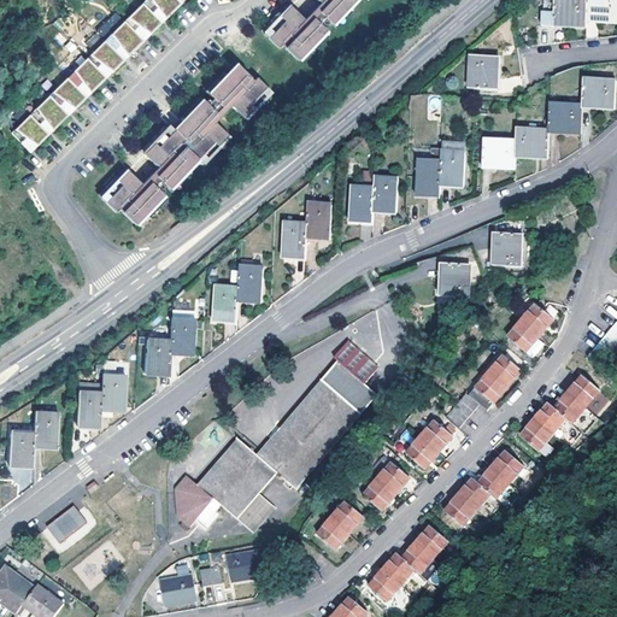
[(145,0),(11,133),(30,153),(42,140),(62,121),(77,106),(99,84),(117,66),(134,50),(156,28),(174,11),(183,0),(145,0)]
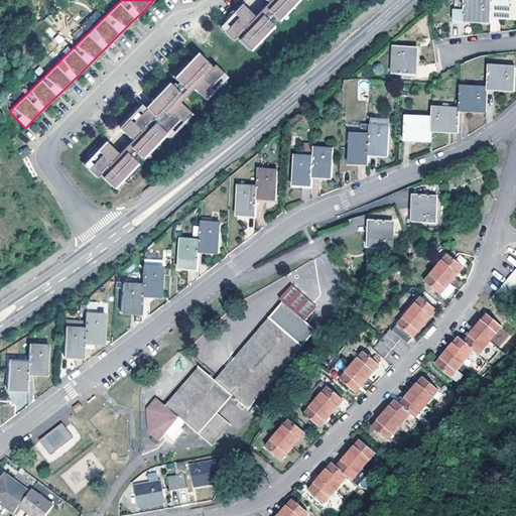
[(264,0),(268,3),(261,10),(254,17),(242,5),(220,28),(232,40),(235,37),(249,50),(272,25),(268,22),(273,17),(277,20),(295,0),(264,0)]
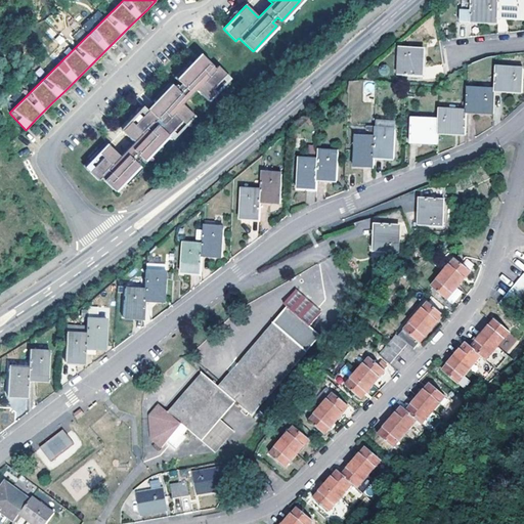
[(460,23),(498,24),(498,17),(498,0),(489,0),(470,0),(471,4),(462,4),(462,12),(460,12),(460,23)]
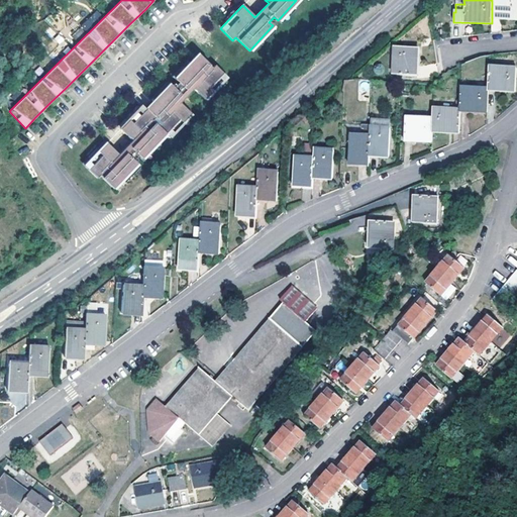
[(516,0),(492,0),(492,17),(516,18),(516,0)]
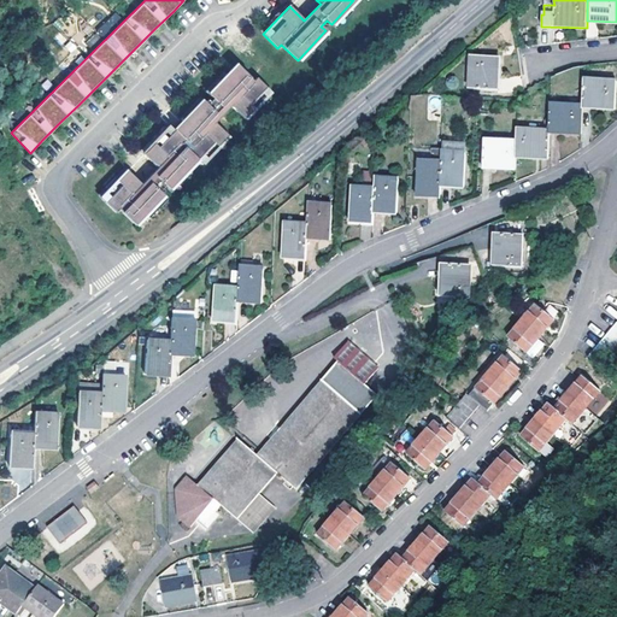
[(498,58),(470,57),(469,89),(497,92),(498,58)]
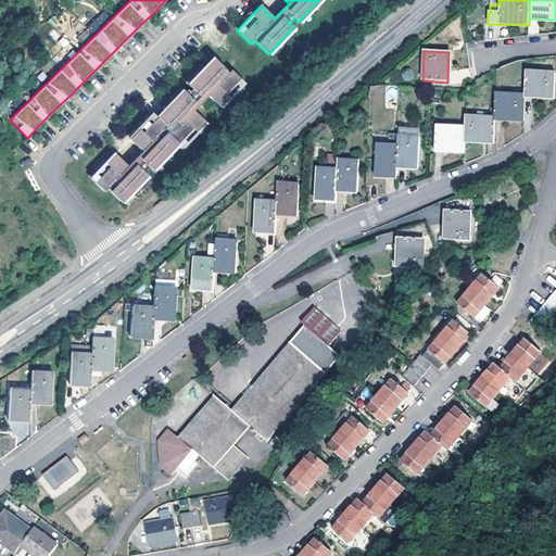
[(228,73),(213,59),(187,85),(191,88),(186,95),(182,90),(165,108),(156,117),(153,113),(128,139),(142,151),(135,159),(128,166),(114,153),(91,179),(104,191),(106,188),(122,203),(147,176),(143,173),(148,166),(152,171),(178,143),(181,147),(205,122),(192,110),(206,95),(219,106),(243,83),(230,70),(228,73)]
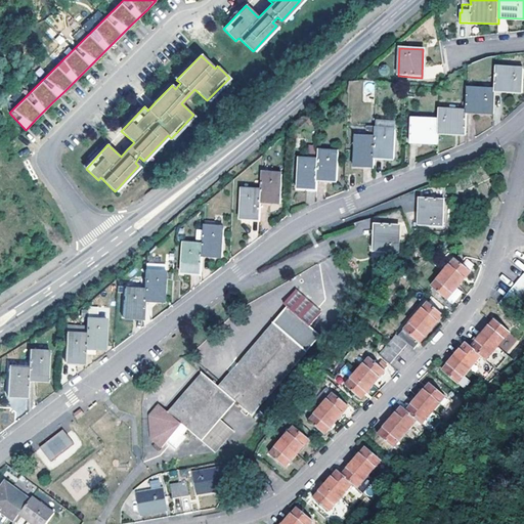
[(495,69),(494,91),(522,93),(523,70),(495,69)]
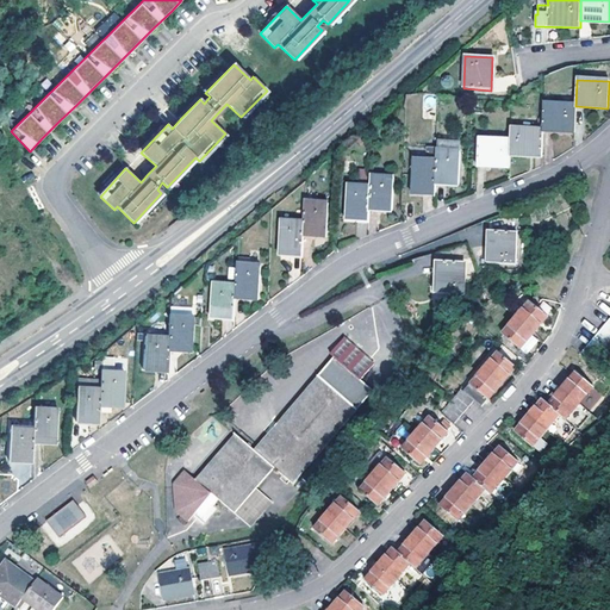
[(576,106),(543,104),(543,131),(574,134),(576,106)]
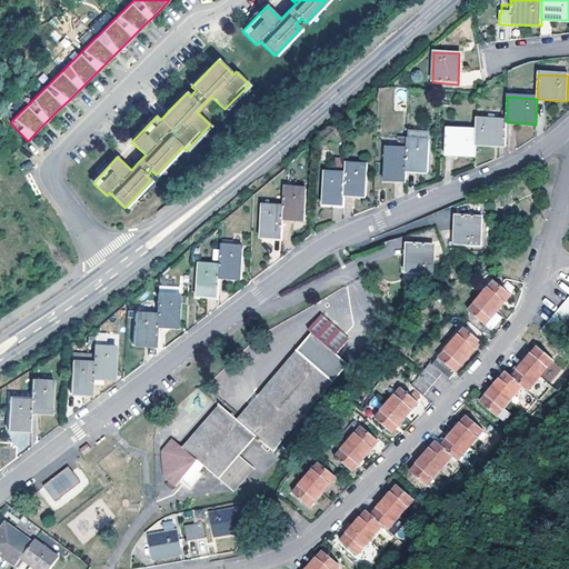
[(476,131),(476,146),(506,148),(507,122),(477,120),(476,131)]
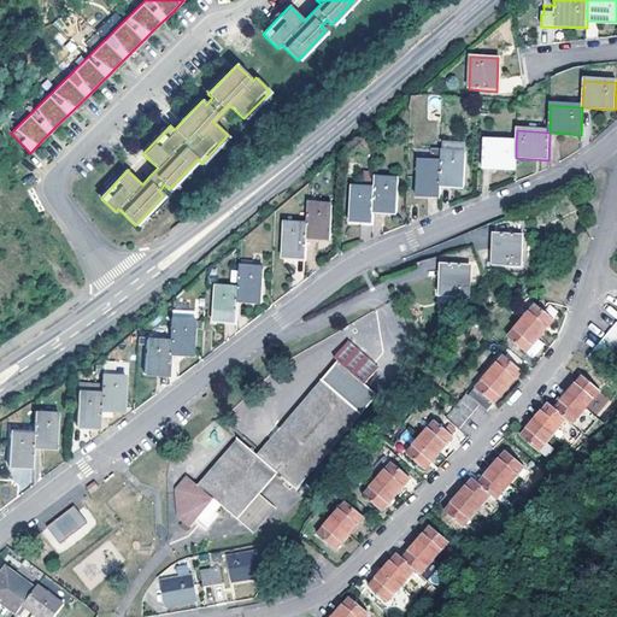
[(482,169),(516,170),(516,158),(516,142),(485,141),(482,169)]
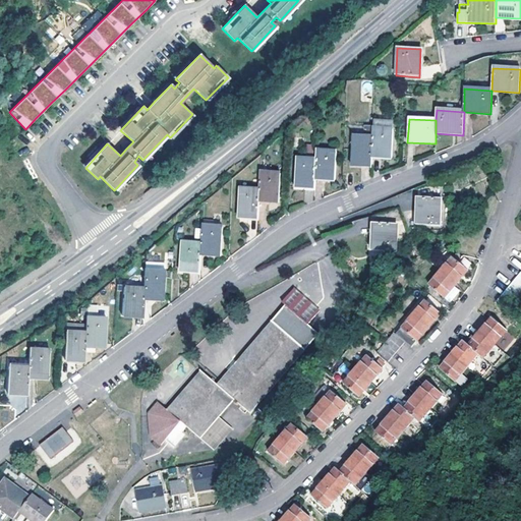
[(372,138),(371,157),(391,159),(393,130),(372,129),(372,138)]
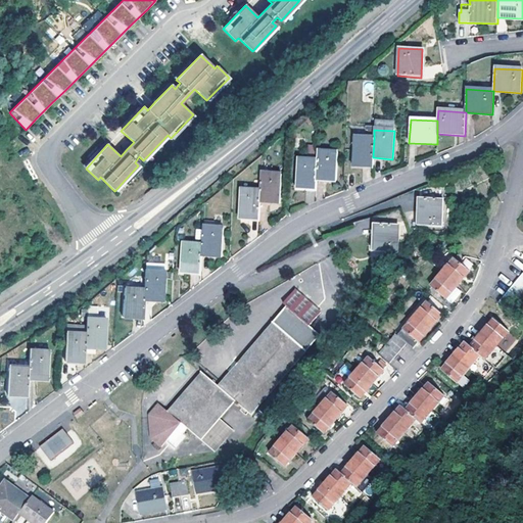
[(352,165),(372,167),(373,157),(374,139),(354,137),(352,165)]
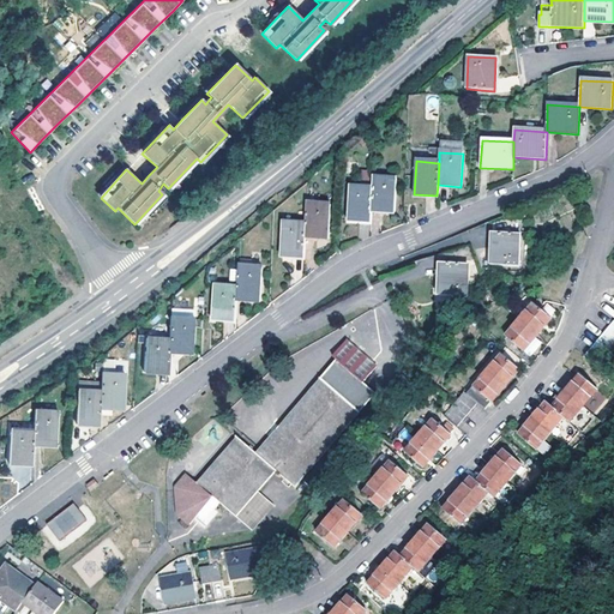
[(372,190),(371,211),(395,212),(396,180),(372,178),(372,190)]
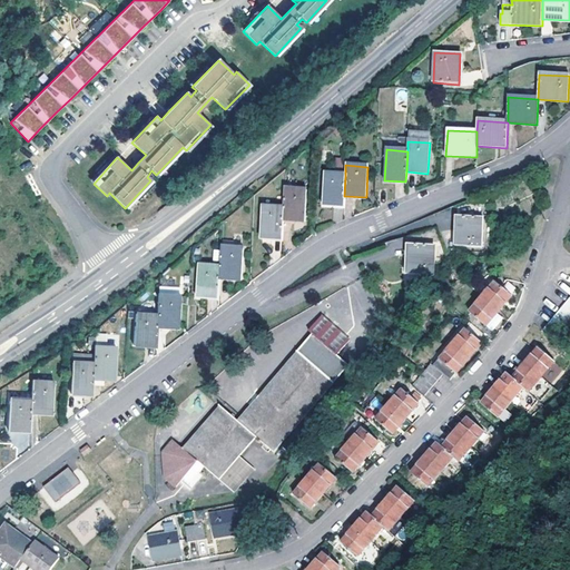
[(323,205),(344,206),(344,196),(345,176),(324,175),(323,205)]
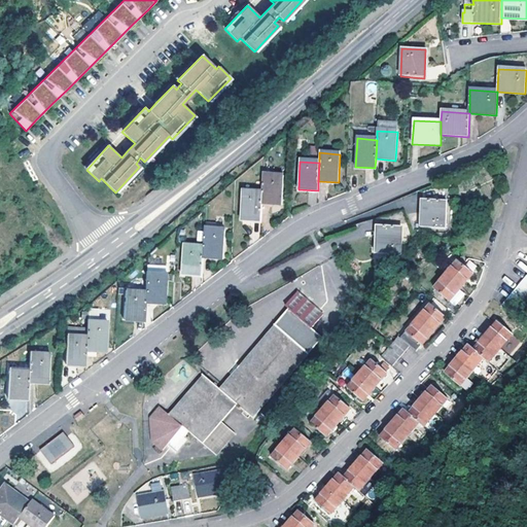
[(488,169),(460,183),(468,201),(497,186),(488,169)]
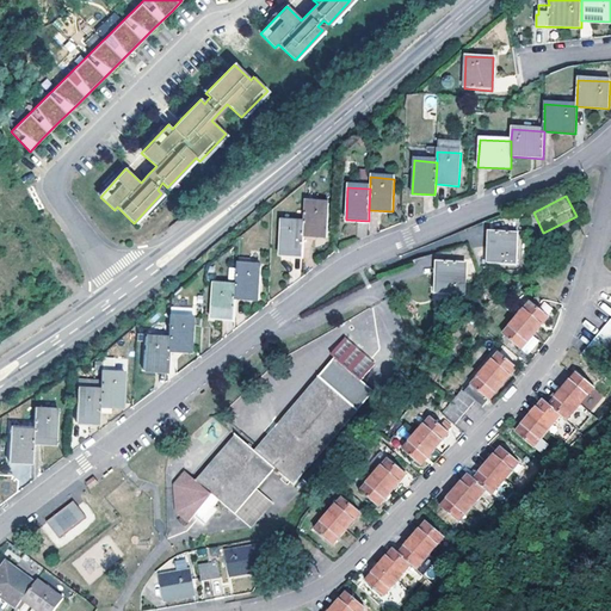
[(303,223),(303,235),(327,238),(328,204),(304,203),(303,223)]
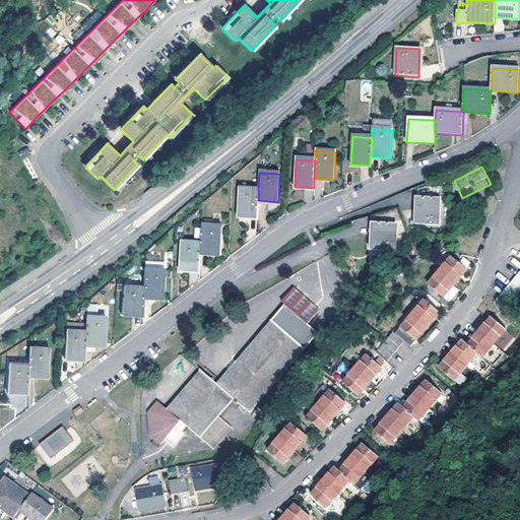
[(238,218),(257,218),(258,200),(258,190),(240,190),(238,218)]
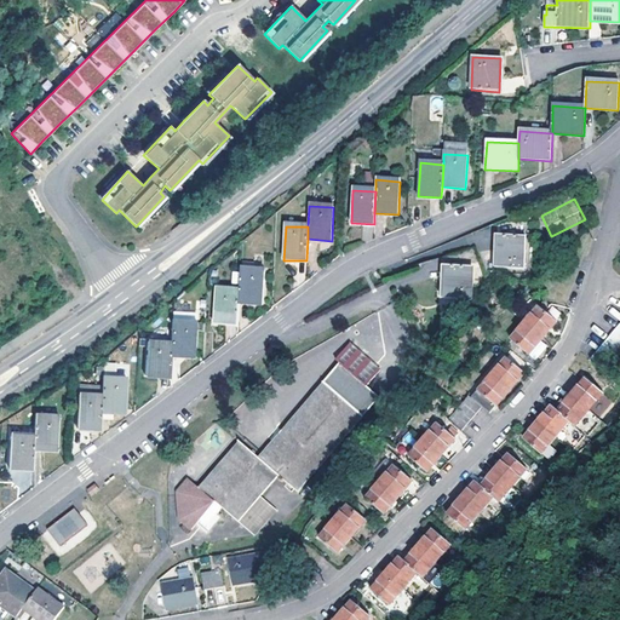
[(526,235),(498,234),(495,267),(523,269),(526,235)]
